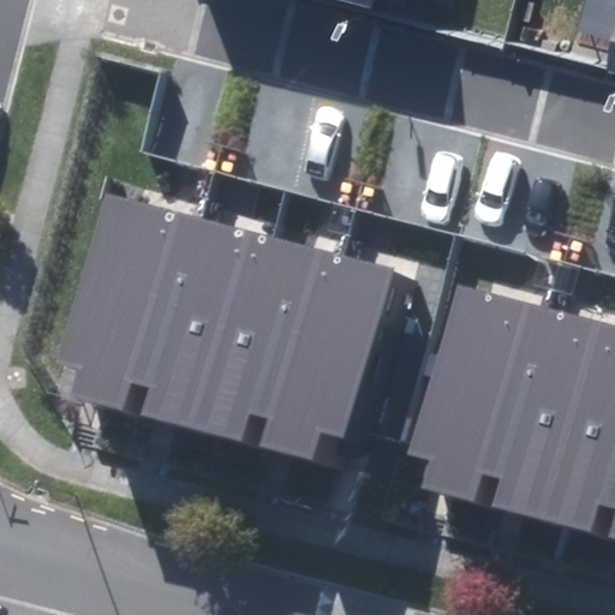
[(192,218),(103,195),(55,359),(77,365),(69,394),(120,408),(129,380),(147,384),(192,218)]
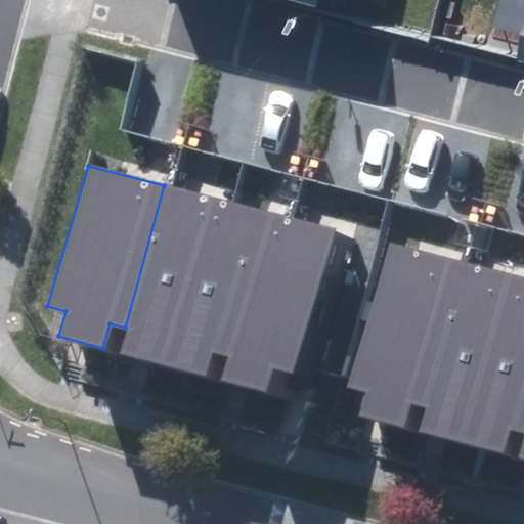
[(227,202),(164,185),(125,328),(119,351),(180,368),(227,202)]
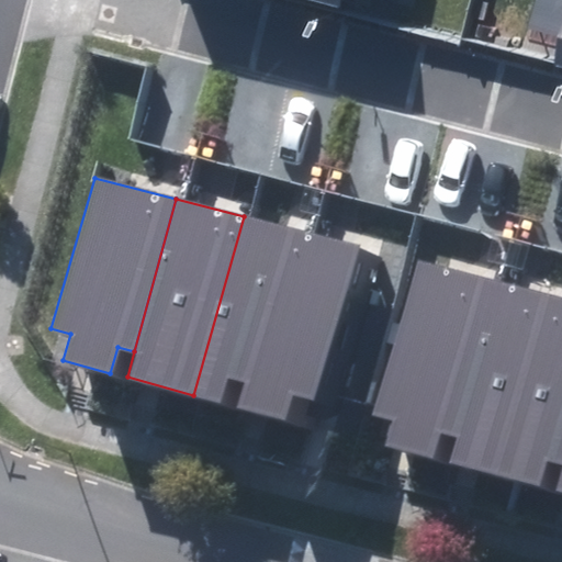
[(307,234),(244,216),(193,395),(217,402),(225,377),(240,381),(234,404),(257,412),(307,234)]
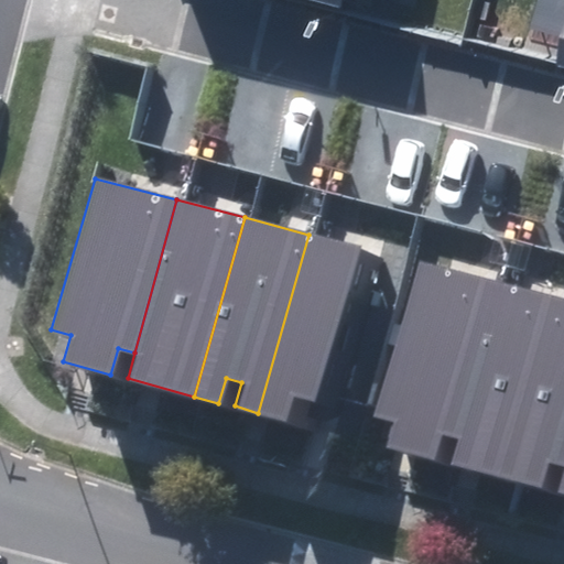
[(355,247),(308,235),(258,413),(284,420),(291,393),(312,399),(355,247)]
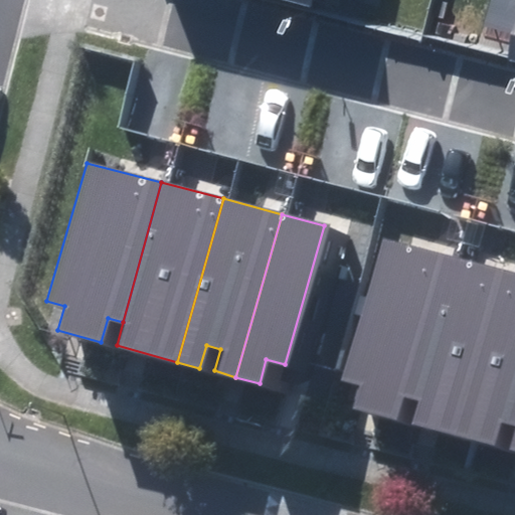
[(461,256),(384,234),(342,378),(360,383),(353,407),(396,419),(403,395),(418,399),(461,256)]
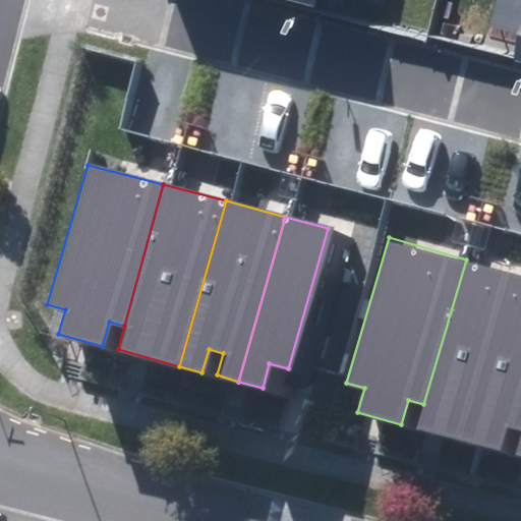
[(520,303),(520,275),(466,259),(423,404),(417,426),(480,445),(520,303)]
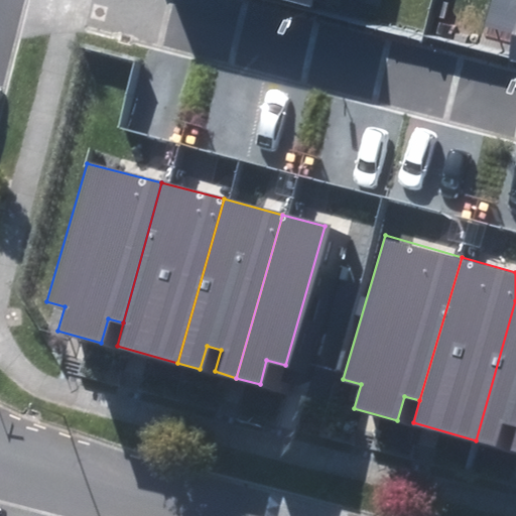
[(515,300),(476,440),(496,446),(503,423),(515,426),(515,430),(511,449),(515,450),(515,300)]
